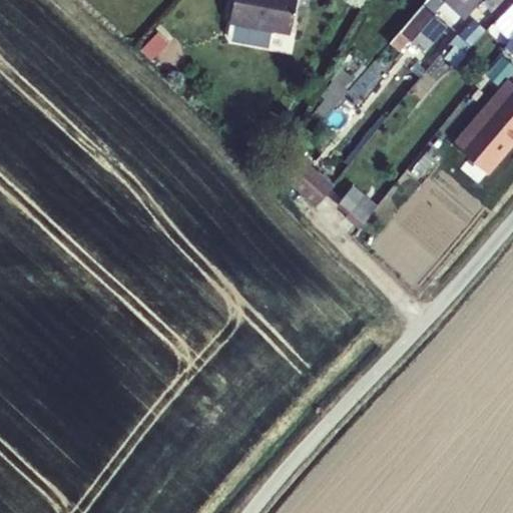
[(227,35),(230,39),(269,46),(273,29),(292,32),(297,0),(232,0),(229,21),(230,21),(227,35)]
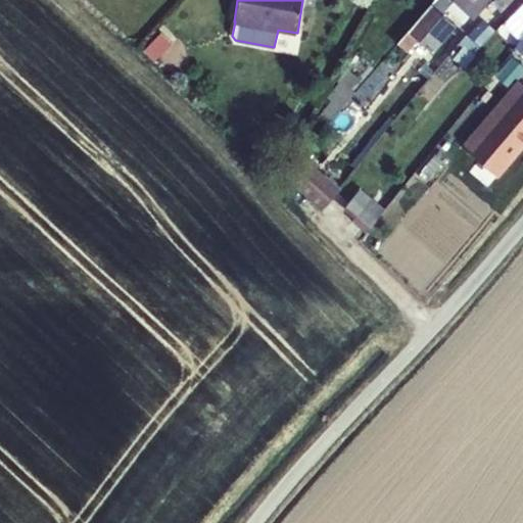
[(490,2),(491,0),(454,0),(452,3),(473,20),(490,2)]
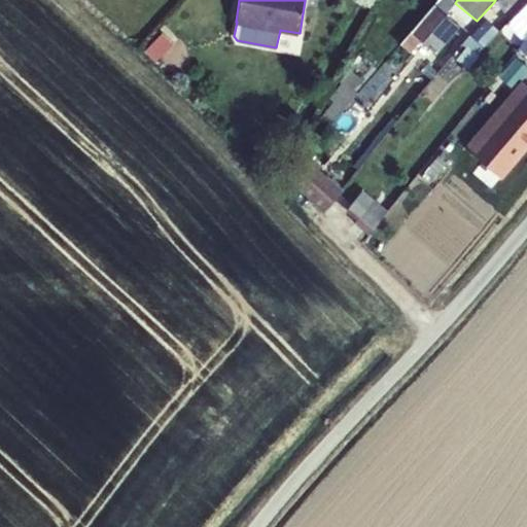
[(495,0),(494,2),(503,11),(514,0),(495,0)]
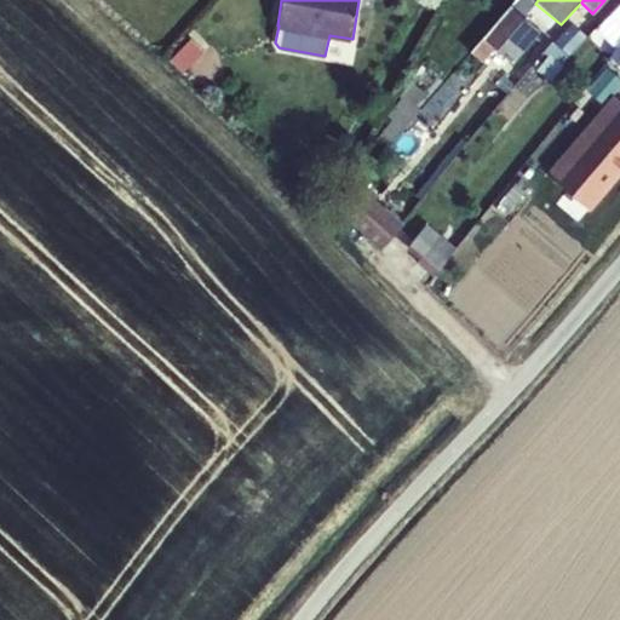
[(619,4),(602,23),(619,40),(619,4)]
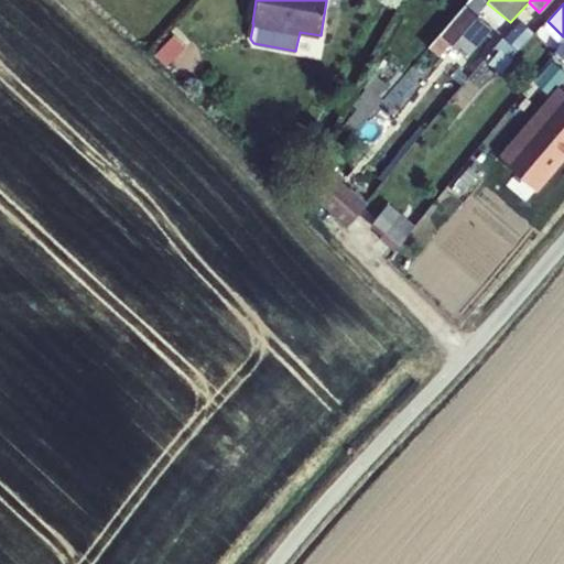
[(464,6),(429,47),(436,55),(447,42),(465,57),(490,28),(464,6)]
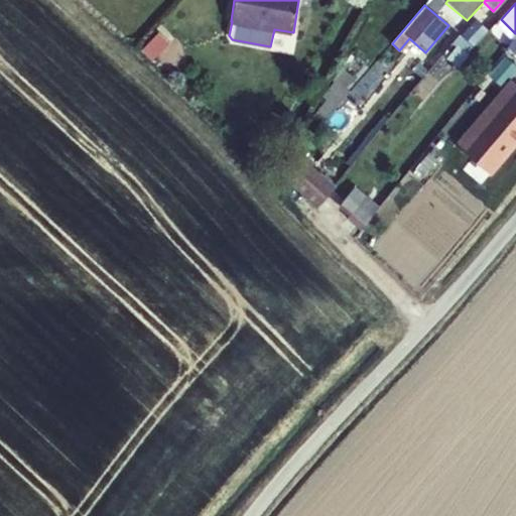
[(515,39),(515,33),(501,19),(497,23),(515,41),(515,39)]
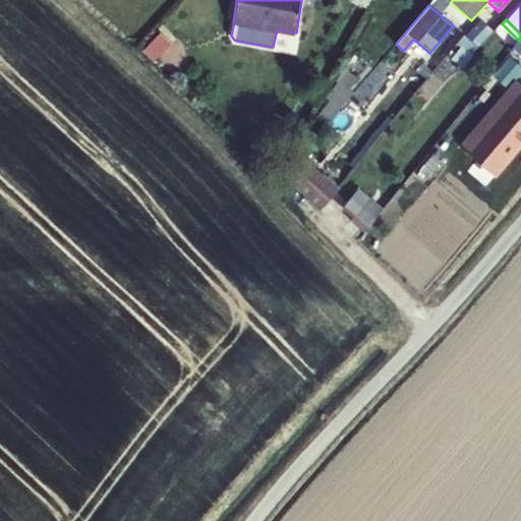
[(146,49),(156,58),(172,40),(162,31),(146,49)]
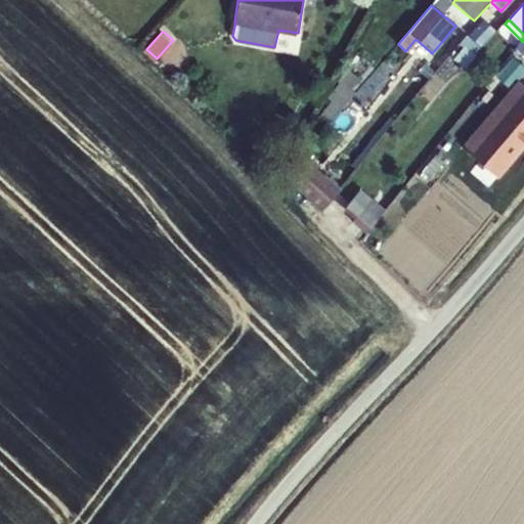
[(340,78),(342,81),(352,89),(360,79),(348,69),(340,78)]
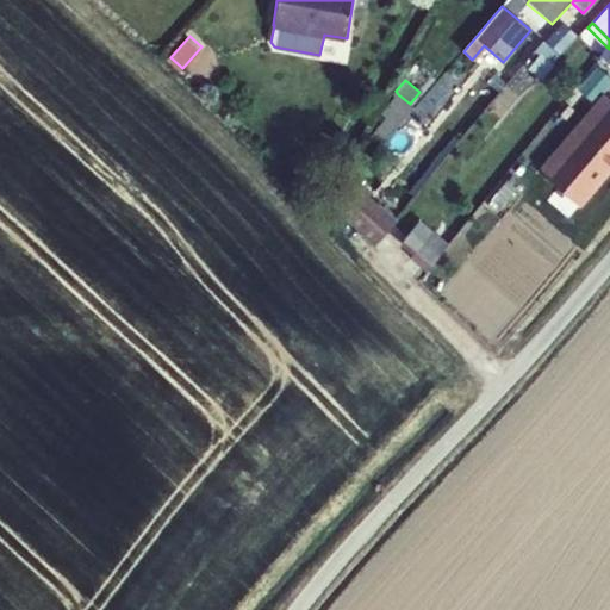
[(547,173),(545,176),(579,205),(609,168),(609,99),(598,113),(593,109),(542,169),(547,173)]
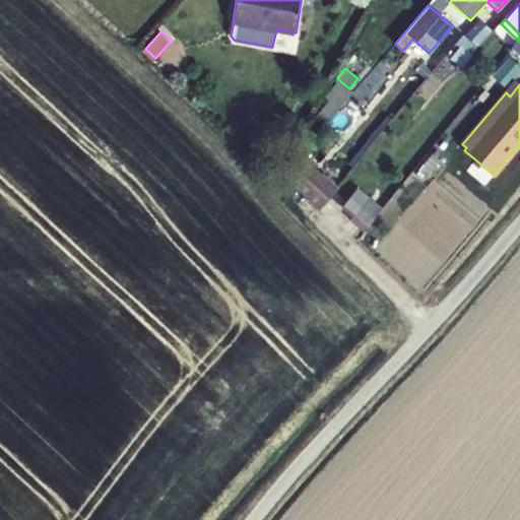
[(349,98),(340,107),(349,115),(359,106),(349,98)]
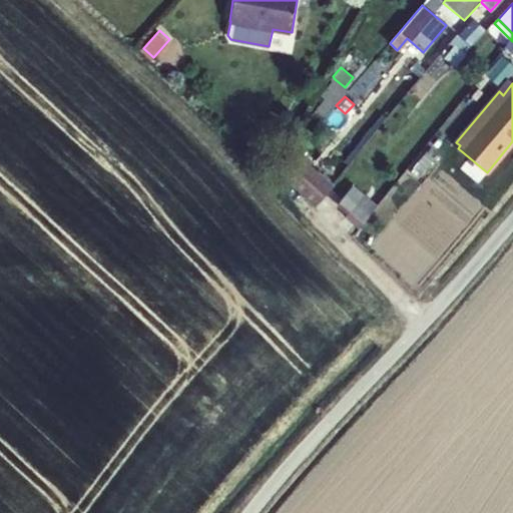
[(295,153),(294,152),(285,174),(315,206),(333,185),(304,160),(295,153)]
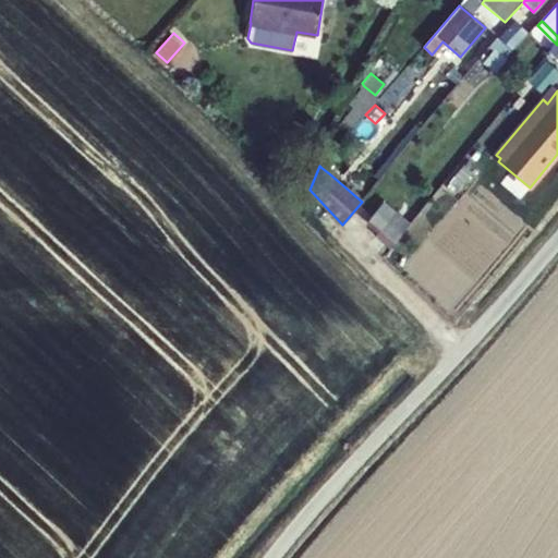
[(390,249),(411,225),(384,202),(366,222),(379,233),(376,237),(390,249)]
